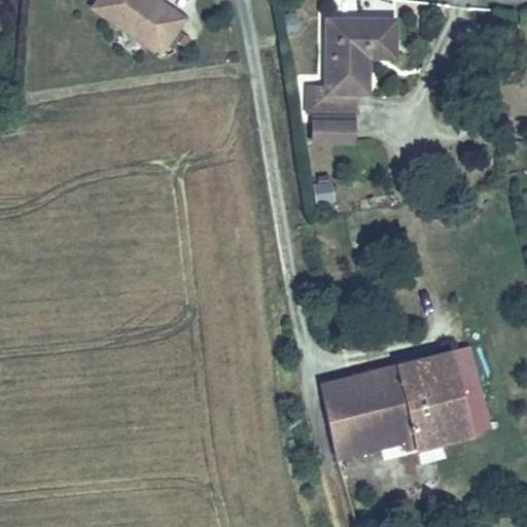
[(95,0),(153,42),(184,0),(95,0)]
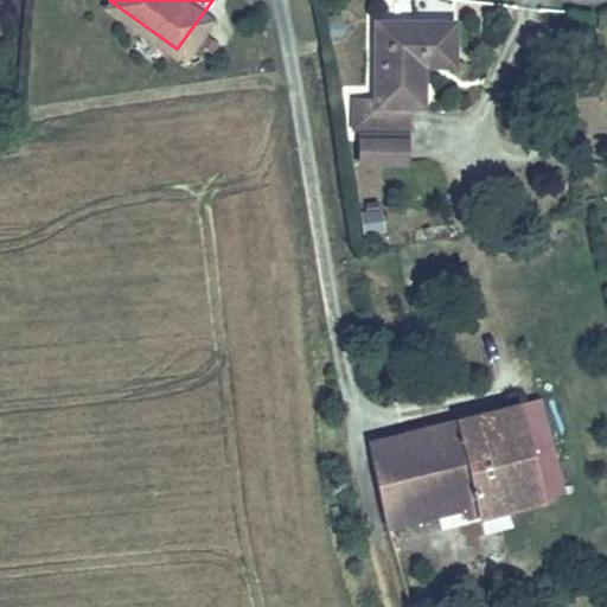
[(452,52),(453,13),(374,10),(371,90),(350,89),(349,117),(356,117),(395,119),(400,119),(401,96),(417,96),(419,51),(452,52)]
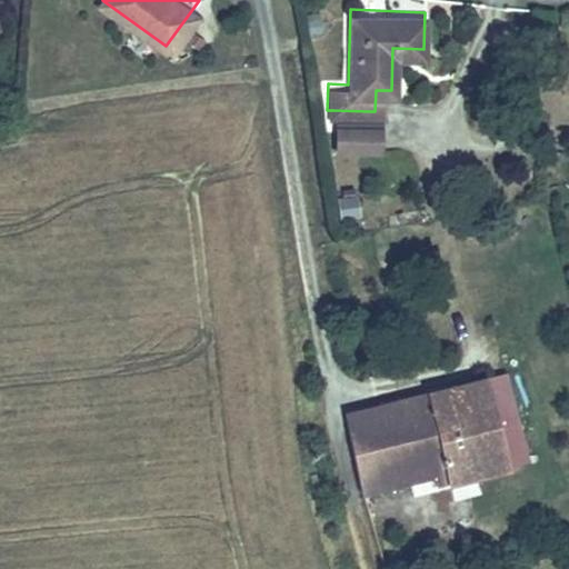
[(369,142),(370,111),(333,110),(331,141),(369,142)]
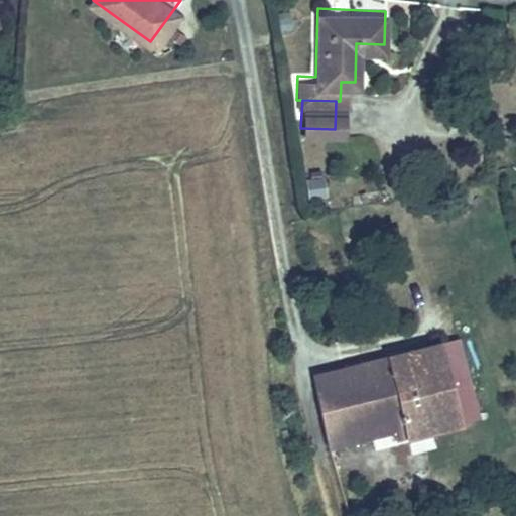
[(323,184),(319,167),(304,170),(307,187),(323,184)]
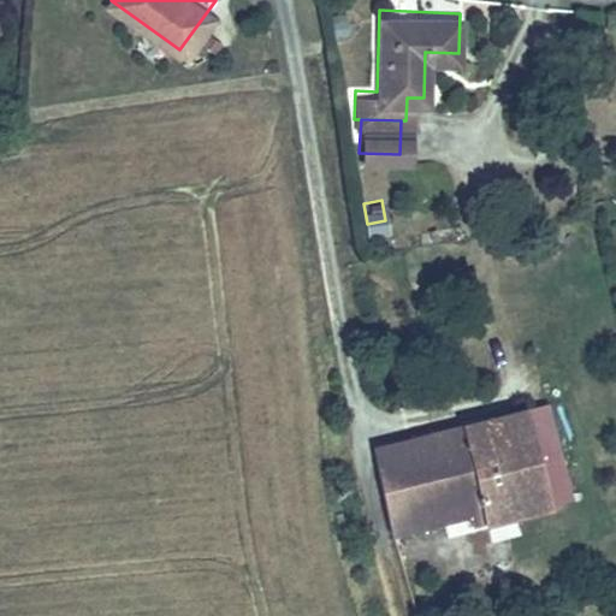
[(375,448),(395,534),(468,519),(471,527),(549,508),(531,415),(375,448)]
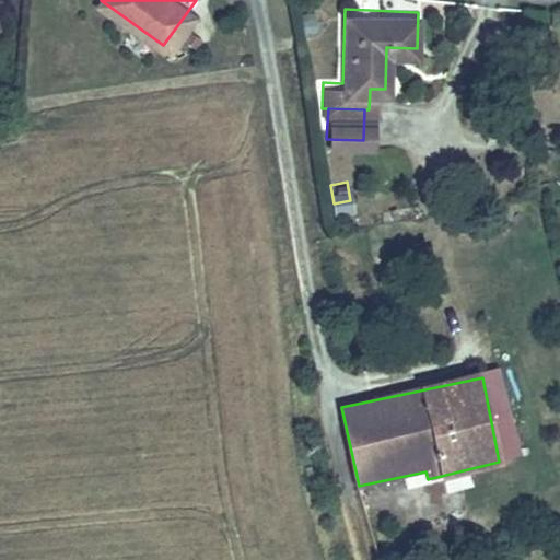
All buildings are outlined.
